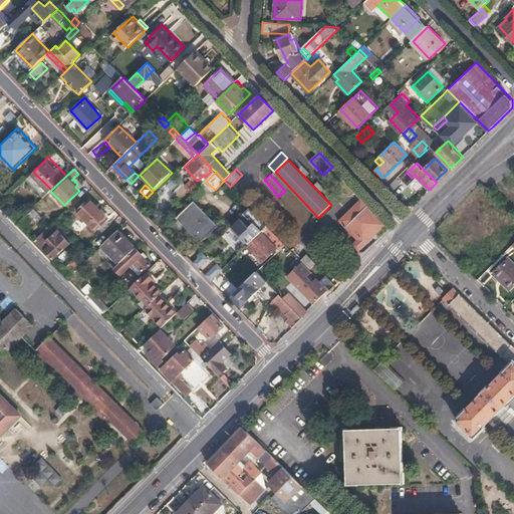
[(9,196),(0,186),(0,204),(1,206),(9,196)]
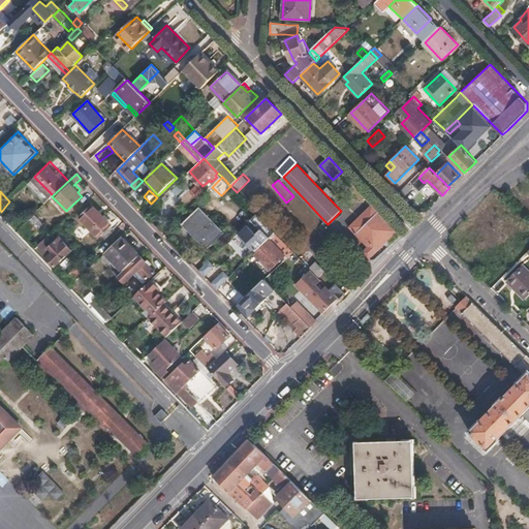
[(369,259),(399,230),(381,212),(373,204),(349,227),(368,247),(363,251),(369,259)]
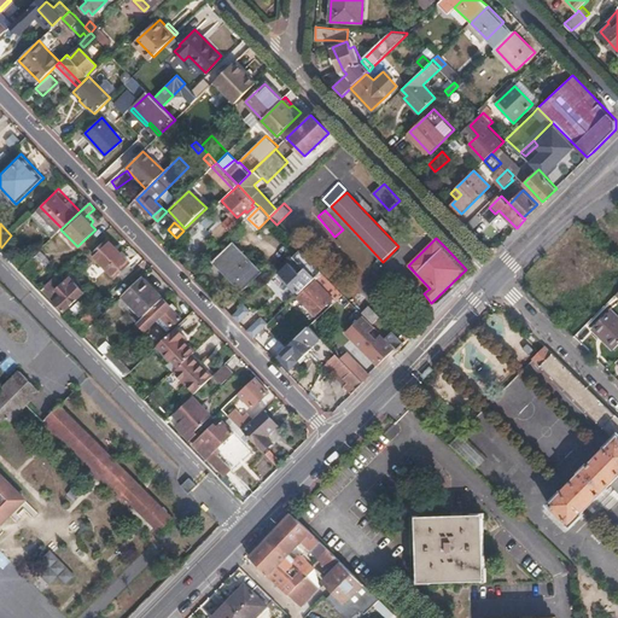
[(130,263),(108,240),(92,255),(115,278),(118,275),(129,264),(130,263)]
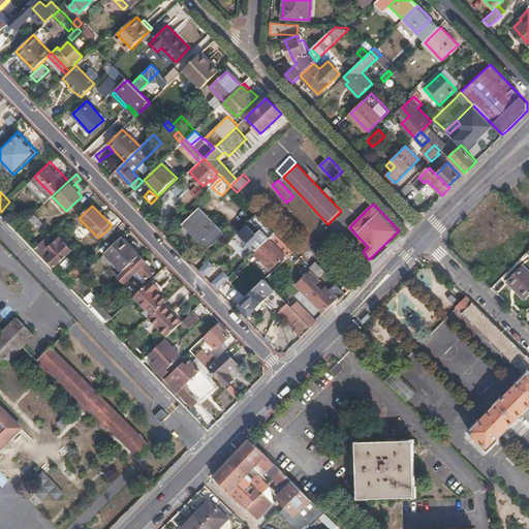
[(198,207),(183,223),(208,249),(224,234),(198,207)]
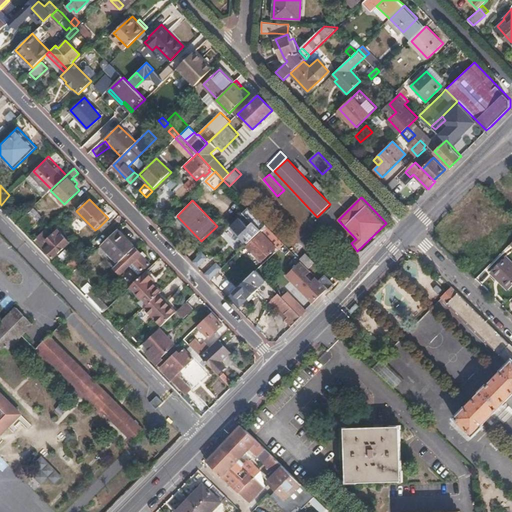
[(267,225),(258,216),(250,207),(244,213),(261,231),(267,225)]
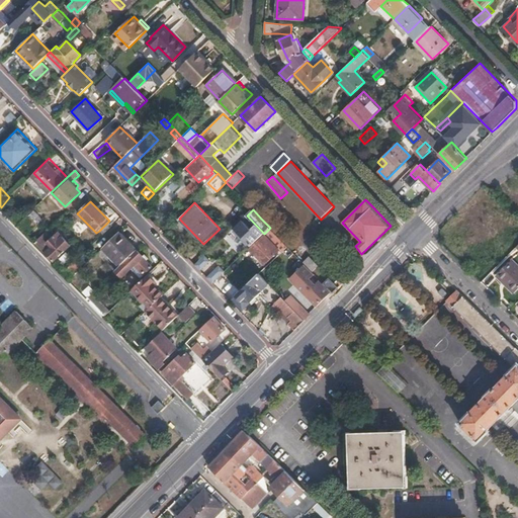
[(38,238),(21,221),(18,225),(35,243),(38,238)]
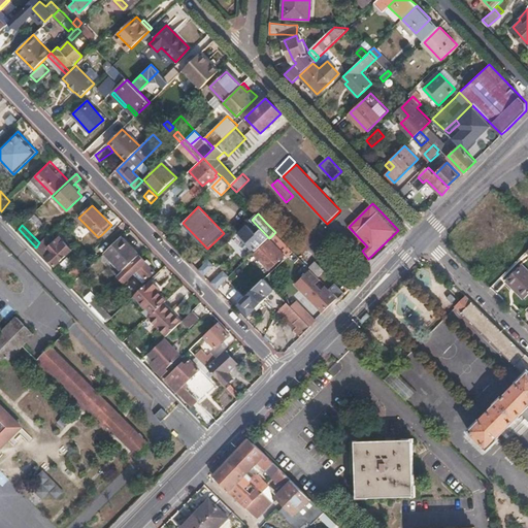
[(249,225),(239,233),(254,249),(262,241),(256,235),(257,234),(249,225)]
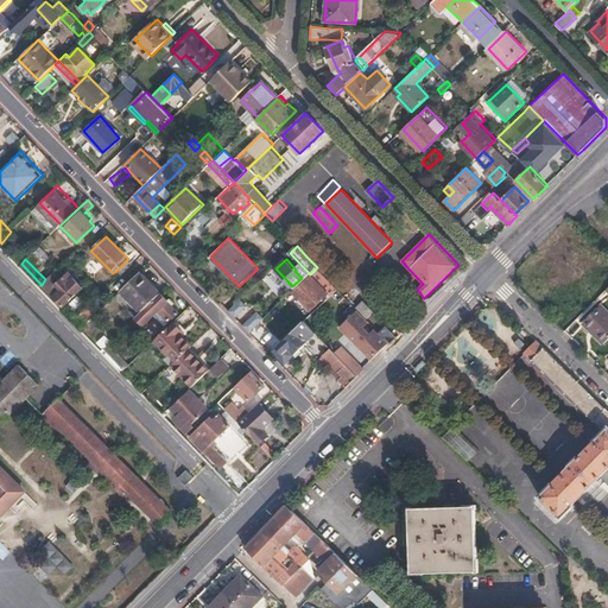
[(121,276),(132,266),(127,260),(116,271),(121,276)]
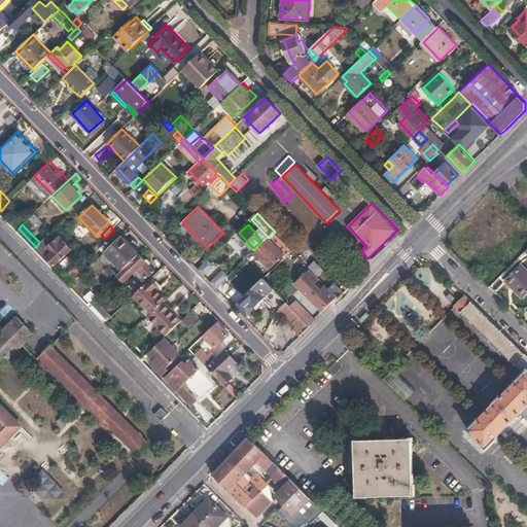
[(292,249),(275,232),(269,238),(268,239),(269,239),(284,254),(285,256),(292,249)]
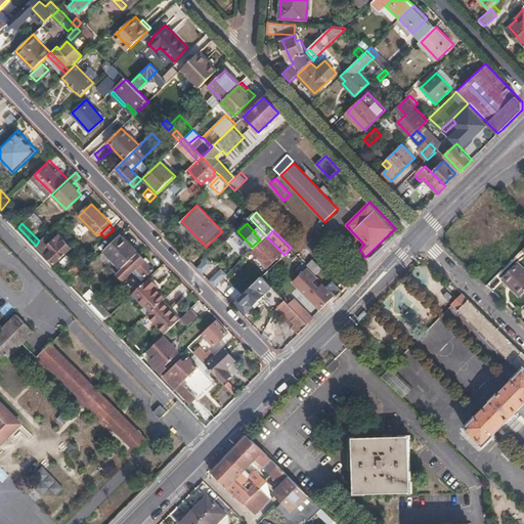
[(139,253),(122,234),(105,251),(123,268),(138,253),(139,253)]
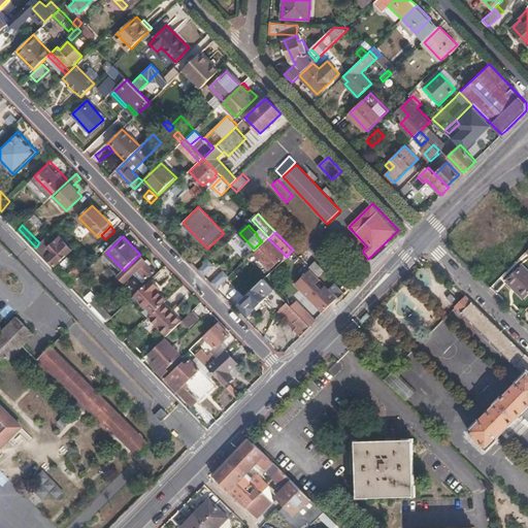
[(270,269),(285,255),(269,239),(258,252),(261,256),(259,258),(270,269)]
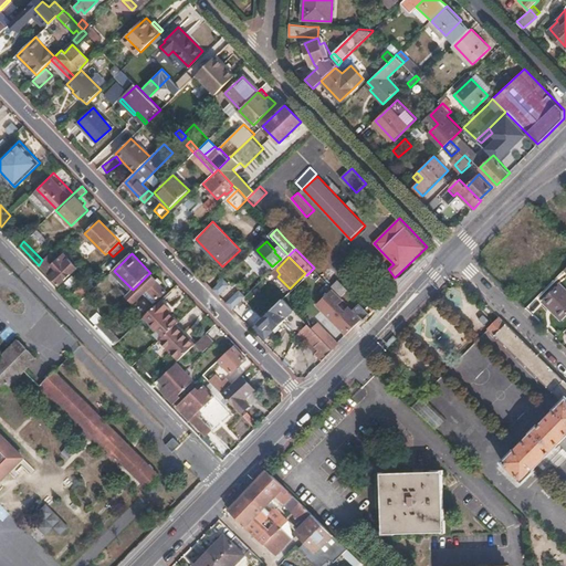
[(67,276),(77,266),(69,259),(65,262),(62,260),(55,266),(45,258),(42,260),(39,265),(48,274),(60,286),(67,276)]
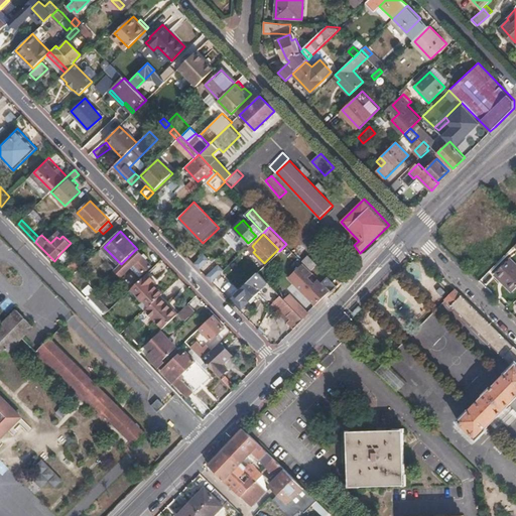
[(152,266),(147,260),(148,258),(144,254),(142,255),(136,249),(121,264),(116,268),(122,275),(126,272),(127,273),(135,266),(144,274),(152,266)]
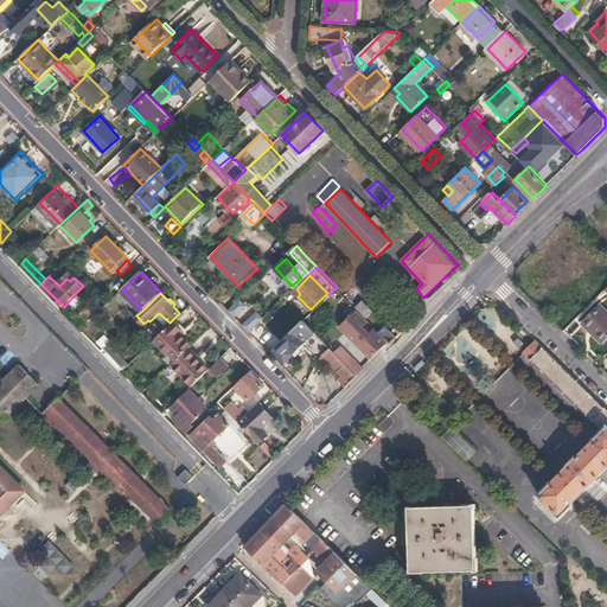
[(360,312),(357,308),(344,294),(338,301),(355,318),(360,312)]
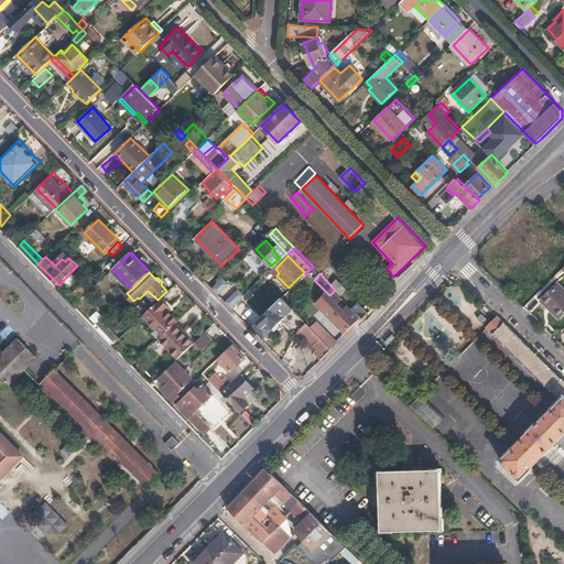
[(218,295),(229,284),(224,279),(213,289),(216,292),(218,295)]
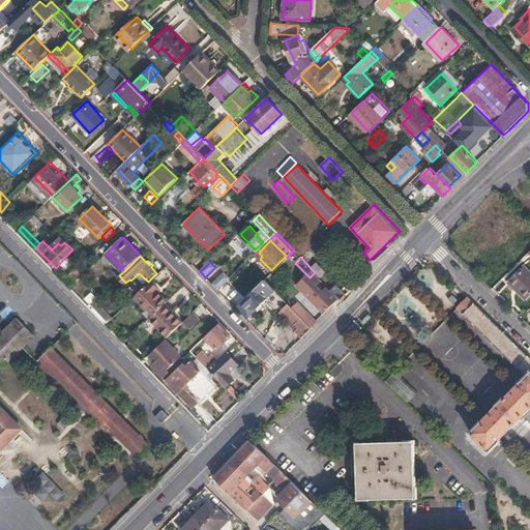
[(325,271),(318,263),(312,269),(315,272),(320,277),(325,271)]
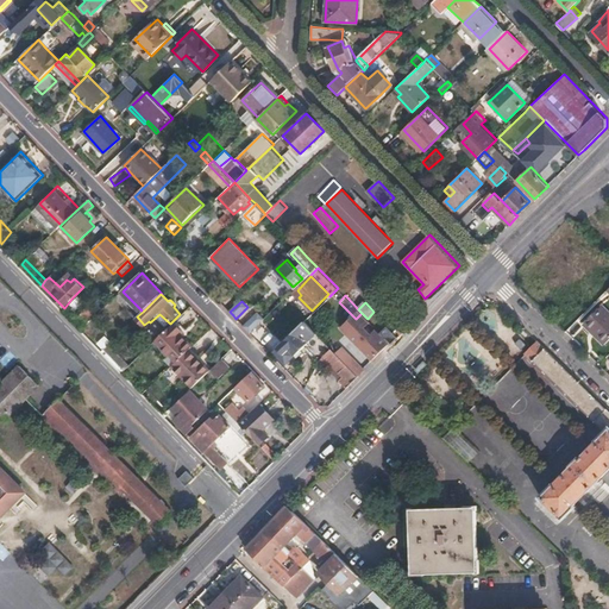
[(608,314),(601,306),(582,324),(603,345),(608,339),(608,314)]
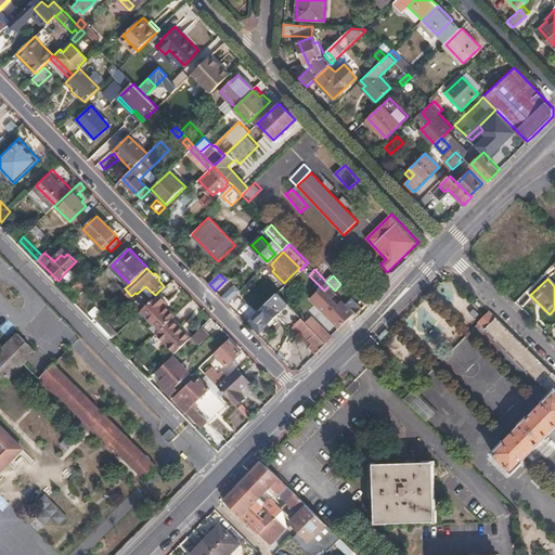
[(250,295),(256,288),(250,282),(244,288),(250,295)]
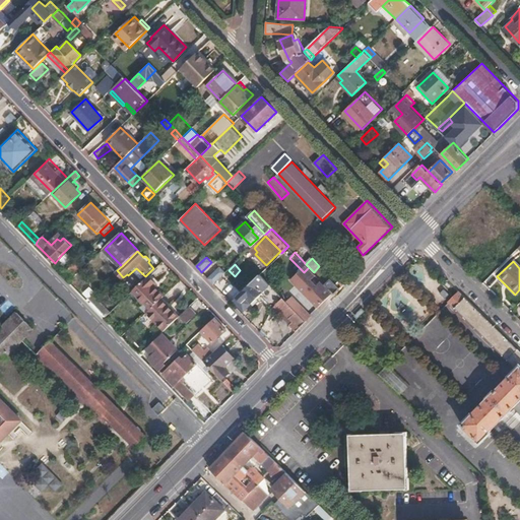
[(66,272),(71,277),(79,270),(73,265),(66,272)]
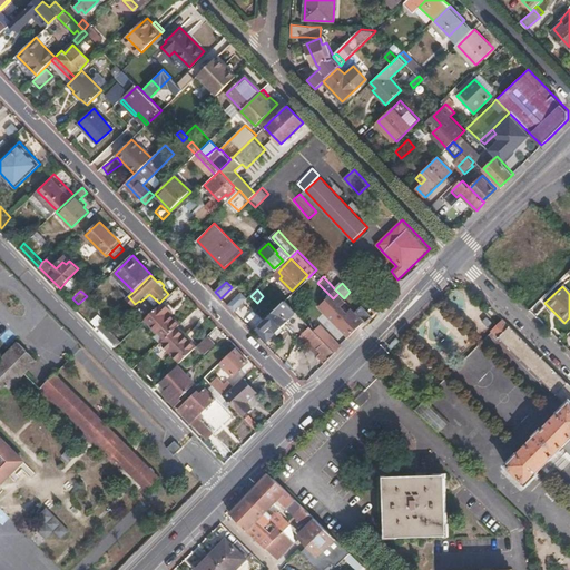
[(235,312),(247,300),(242,293),(228,306),(235,312)]
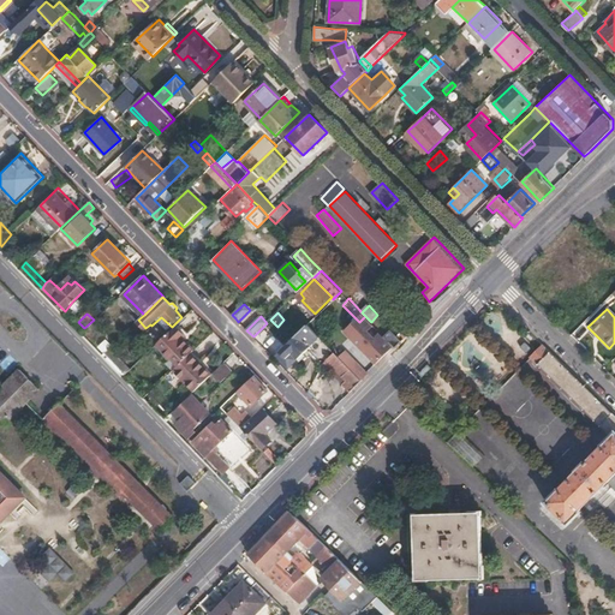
[(335,353),(308,323),(276,354),(290,368),(308,351),(322,365),(324,364),(335,353)]
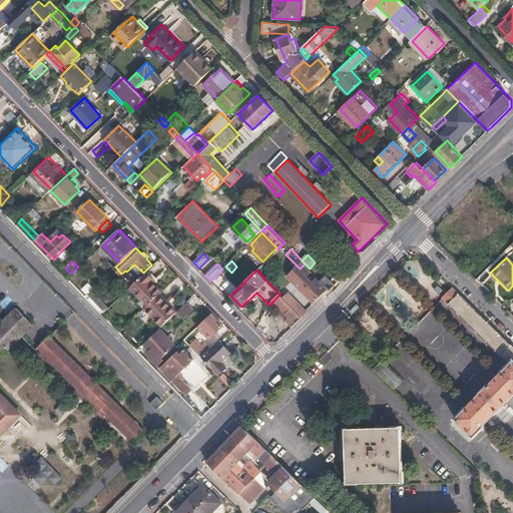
[(163,293),(154,283),(155,281),(146,272),(133,286),(151,304),(160,295),(163,293)]
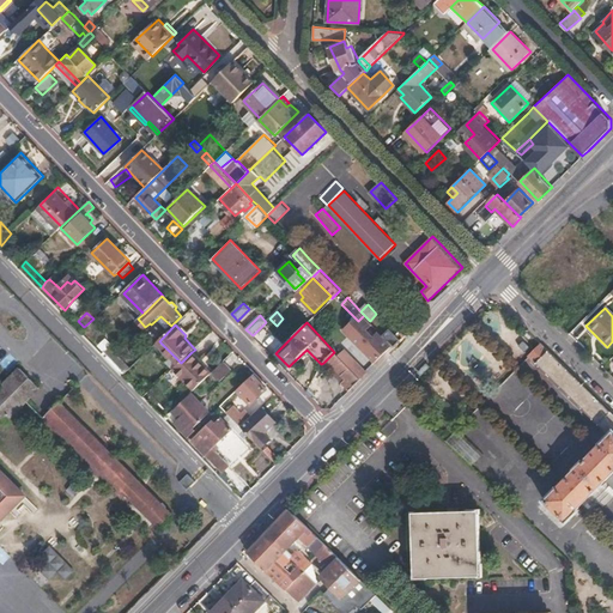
[(366,331),(360,325),(351,335),(362,347),(363,345),(360,343),(364,340),(359,337),(366,331)]
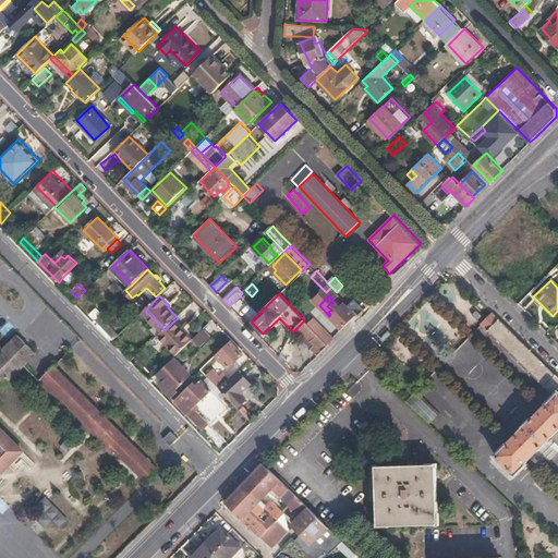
[(359,315),(364,310),(355,299),(349,305),(359,315)]
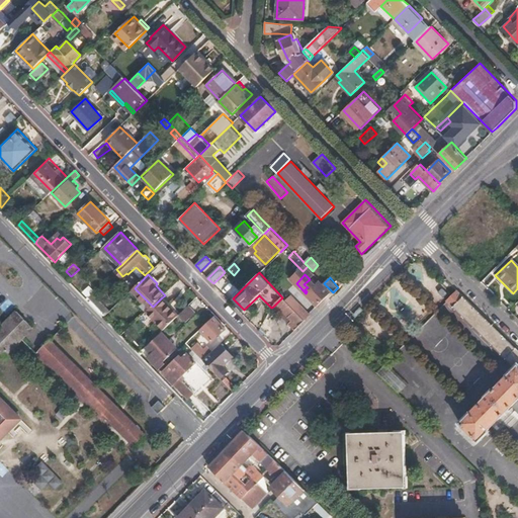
[(306,293),(305,293),(316,306),(330,293),(318,280),(314,284),(310,279),(304,284),(308,287),(305,289),(307,291),(306,293)]
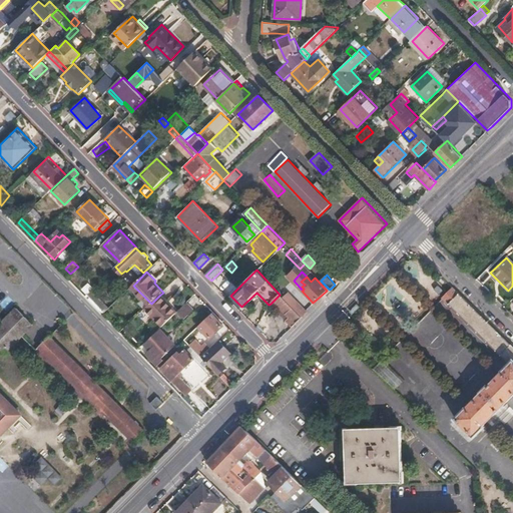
[(494,330),(481,318),(463,300),(452,289),(442,300),(461,319),(499,357),(503,353),(509,346),(494,330)]
